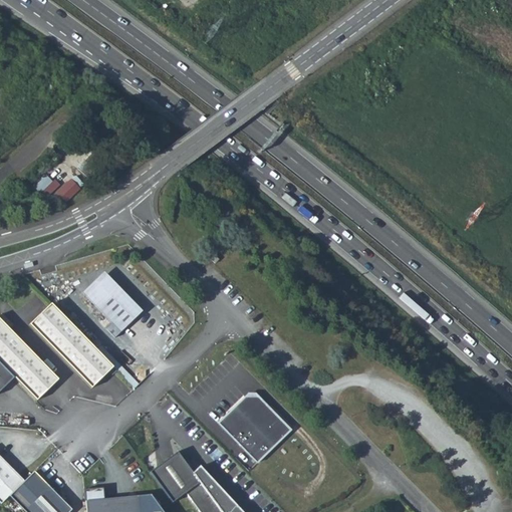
[(79,173),(75,177),(83,185),(87,181),(79,173)]
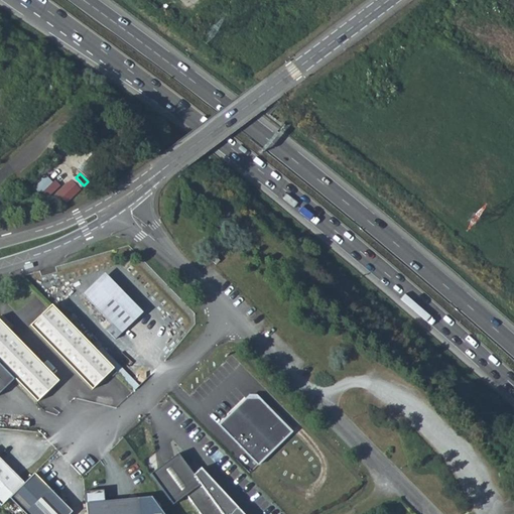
[(66,204),(84,185),(76,177),(74,176),(55,195),(66,204)]
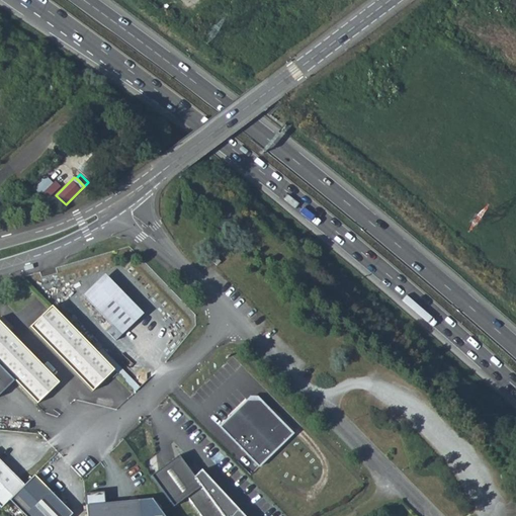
[(217,255),(213,259),(219,264),(222,260),(217,255)]
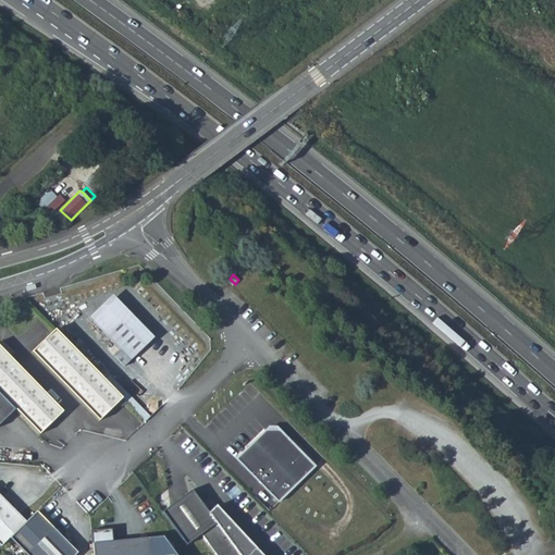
[(95,319),(120,345),(123,342),(136,355),(153,337),(115,299),(95,319)]
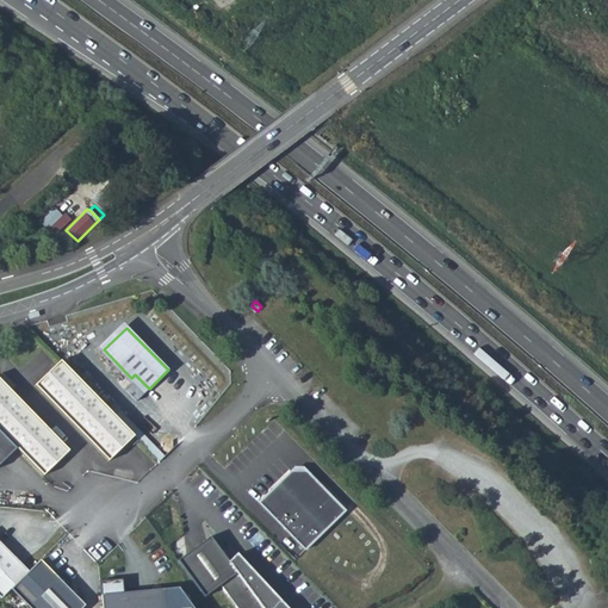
[(111,460),(137,435),(119,417),(117,415),(63,360),(38,385),(111,460)]
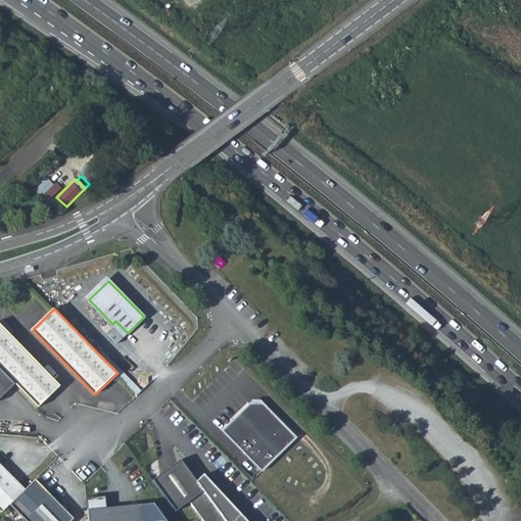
[(112,324),(124,337),(128,333),(115,321),(112,324)]
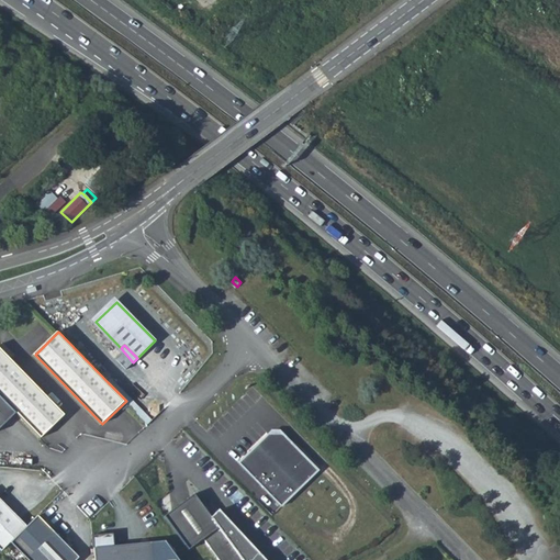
[(0,346),(0,393),(17,411),(42,436),(65,413),(0,346)]
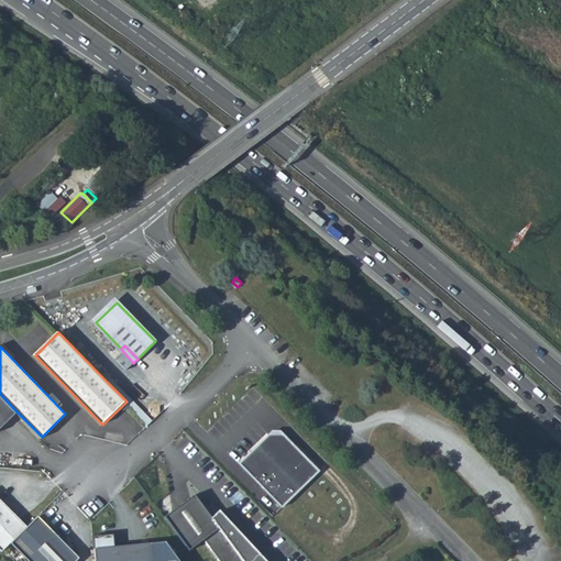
[(154,420),(116,381),(110,385),(127,402),(150,425),(154,420)]
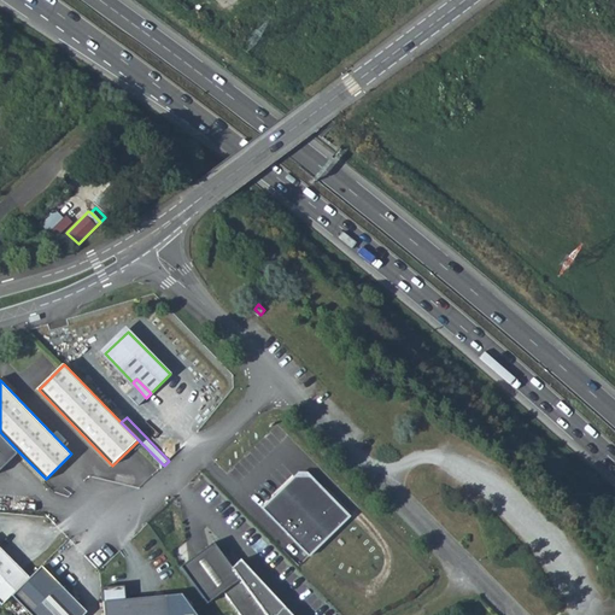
[(0,432),(0,469),(18,451),(0,432)]
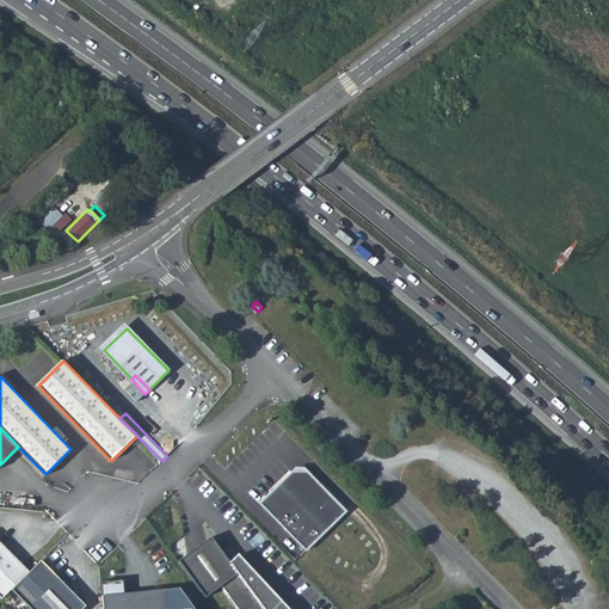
[(294,471),(262,502),(308,548),(348,510),(345,508),(321,484),(308,471),(294,471)]
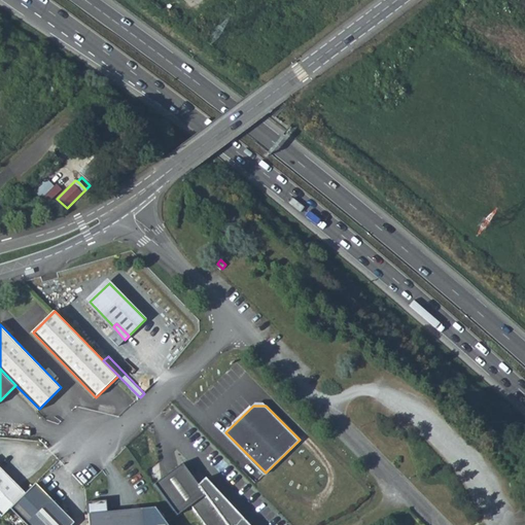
[(280,415),(277,417),(298,438),(301,435),(280,415)]
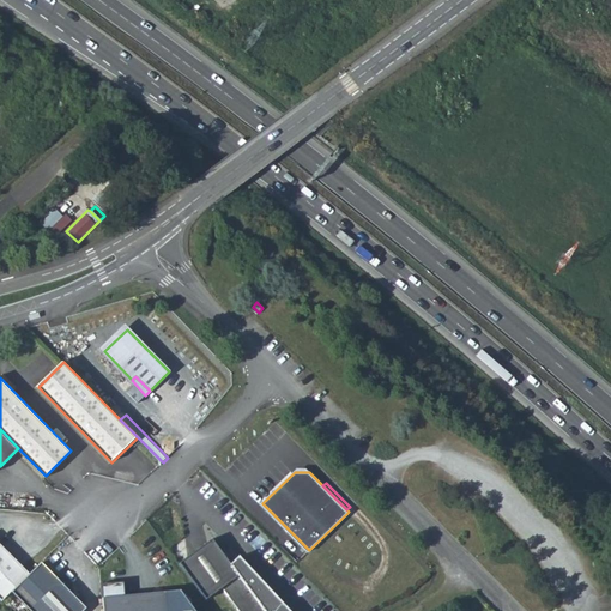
[(241,610),(290,610),(249,567),(240,574),(231,563),(212,538),(180,562),(206,598),(223,586),(241,610)]
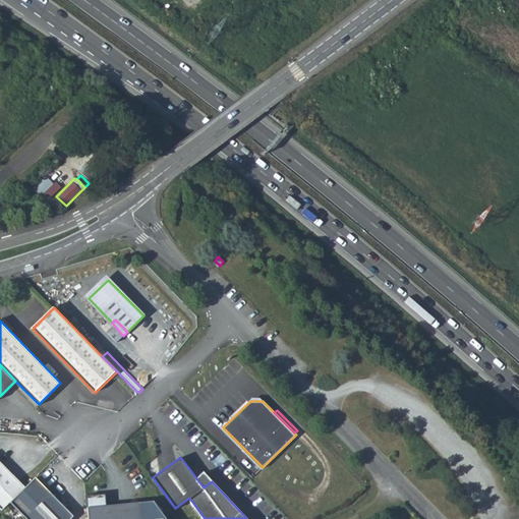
[(0,506),(3,509),(11,501),(26,485),(0,459),(0,506)]
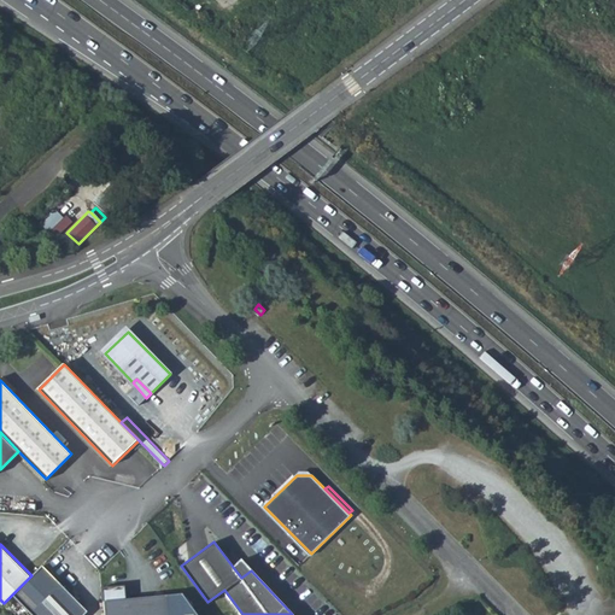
[(242,561),(233,567),(241,578),(251,570),(242,561)]
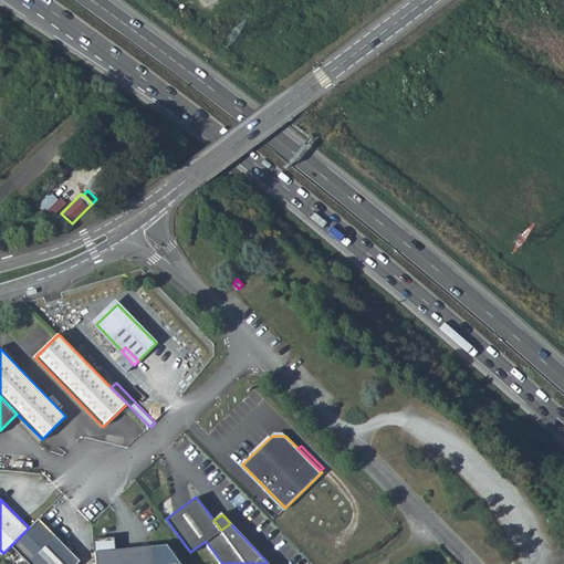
[(29,528),(12,544),(31,563),(76,563),(81,560),(40,518),(29,528)]
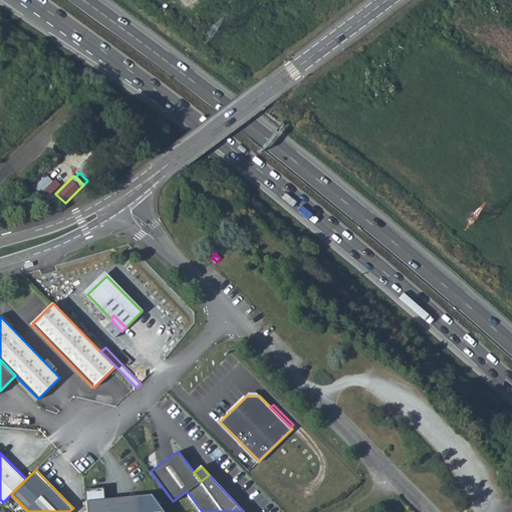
[(108,485),(88,488),(89,511),(170,511),(157,492),(108,497),(108,485)]
